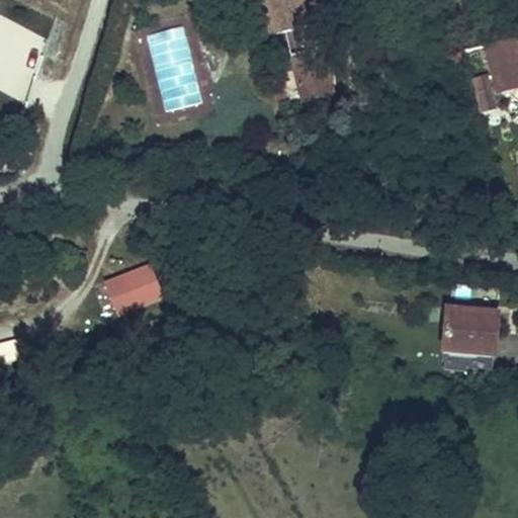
[(255,0),(265,40),(319,28),(313,0),(255,0)]
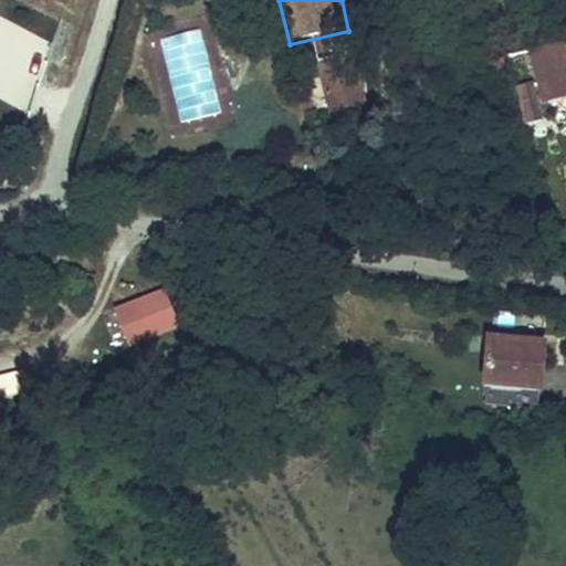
[(158,41),(182,126),(222,115),(198,30),(158,41)]
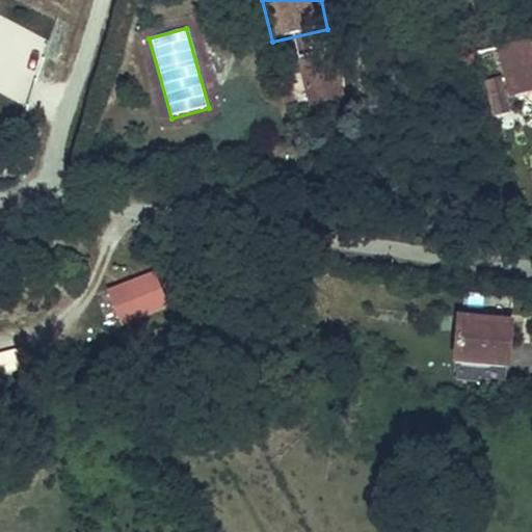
[(531,69),(524,42),(489,52),(504,107),(531,99),(531,69)]
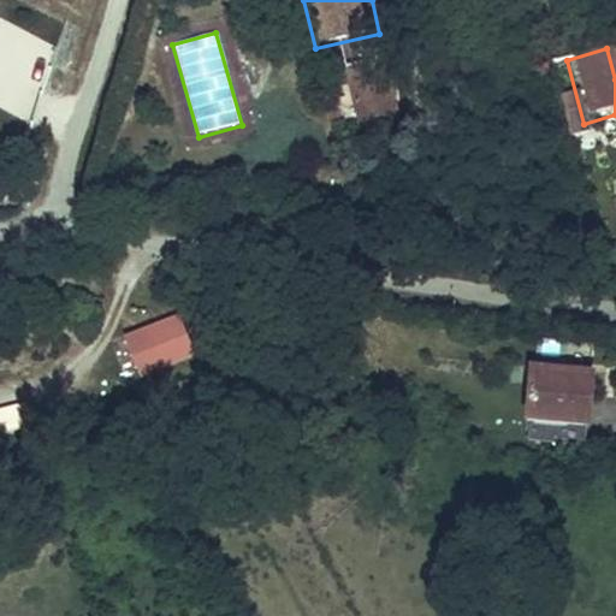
[(378,70),(344,80),(354,130),(390,122),(378,70)]
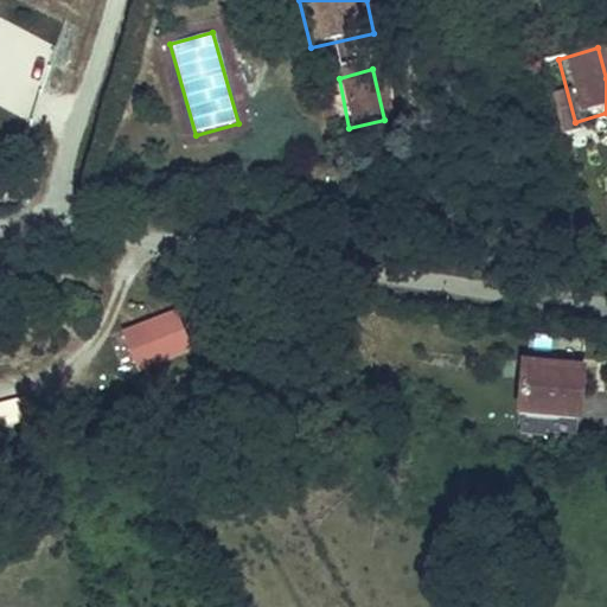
[(132,328),(145,360),(195,340),(181,308),(132,328)]
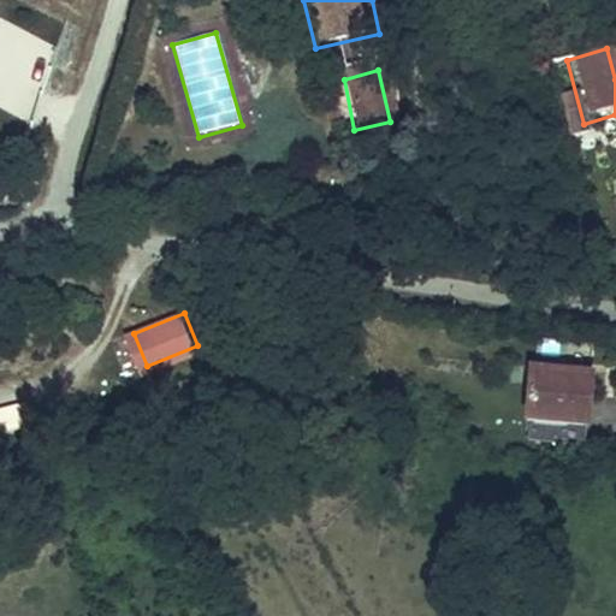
[(532,359),(525,409),(586,418),(594,367),(532,359)]
